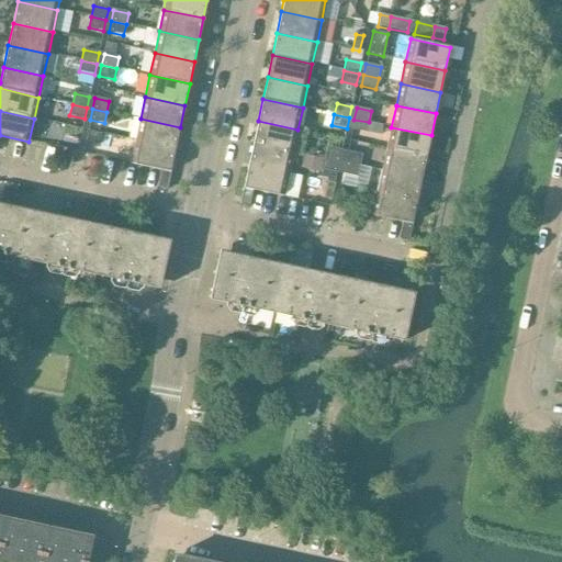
[(180,127),(141,119),(135,141),(176,149),(180,127)]
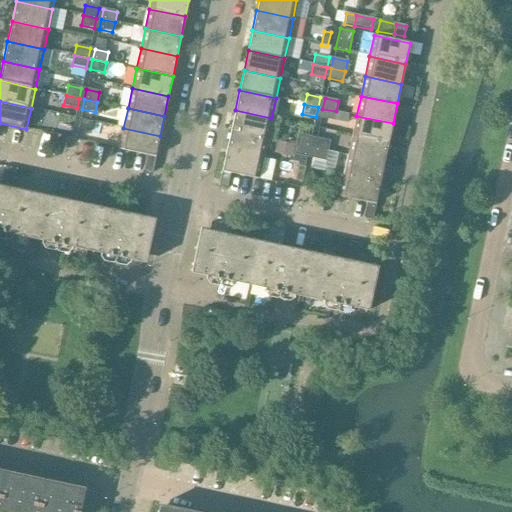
[(336,111),(322,109),(320,118),(334,121),(336,111)]
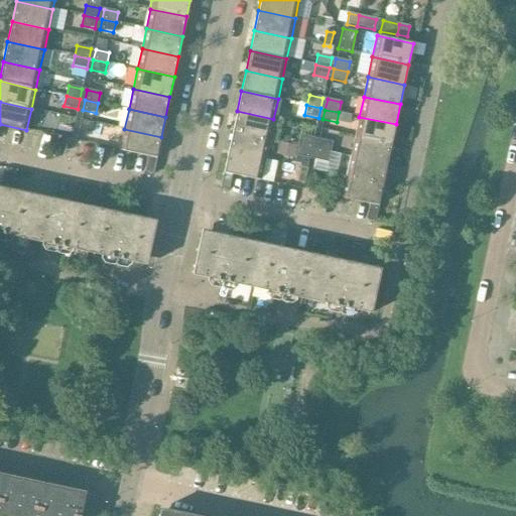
[(273,119),(237,111),(232,131),(269,139),(273,119)]
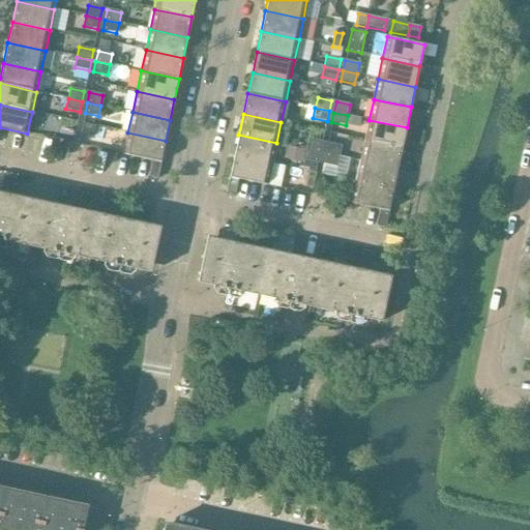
[(78,122),(66,120),(63,135),(75,137),(78,122)]
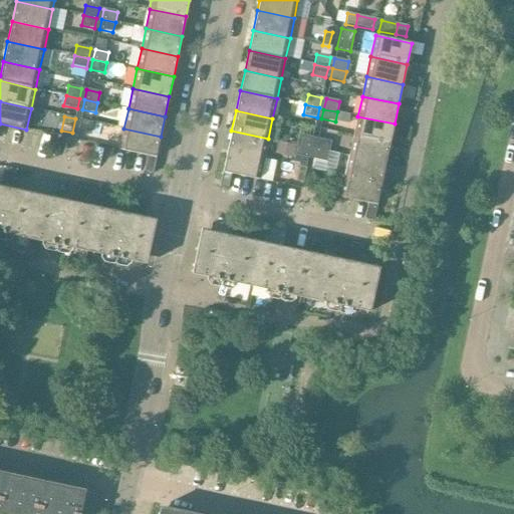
[(395,123),(357,116),(353,137),(390,144),(395,123)]
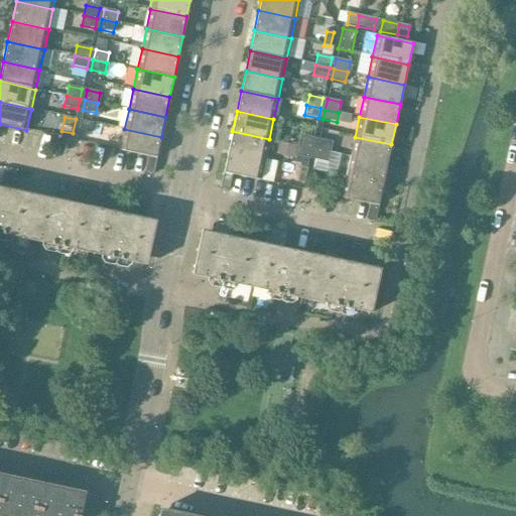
[(88,136),(91,123),(82,122),(79,134),(88,136)]
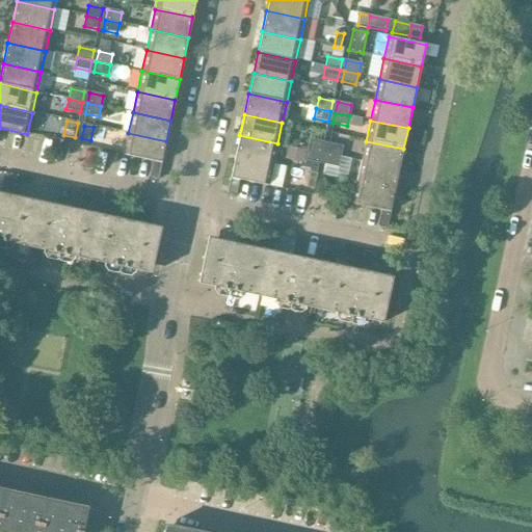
[(166,141),(128,133),(124,155),(153,161),(149,178),(158,180),(166,141)]
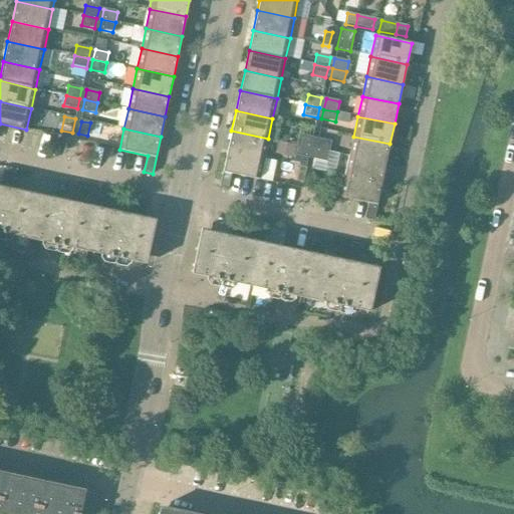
[(268,139),(231,131),(227,151),(264,159),(268,139)]
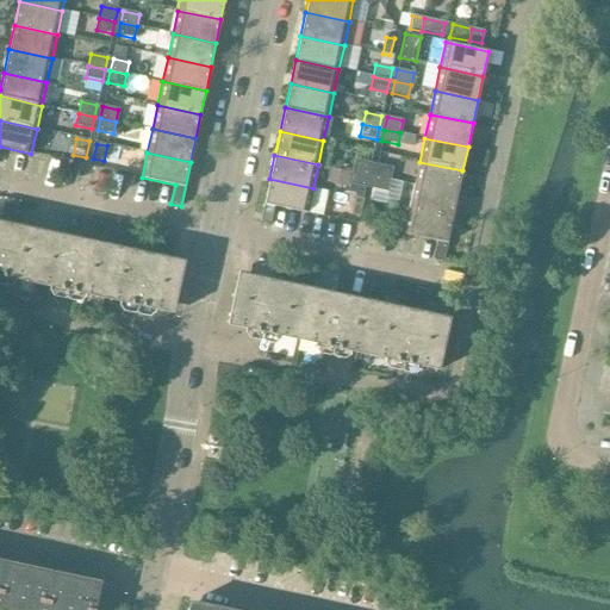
[(355,160),(353,173),(368,175),(371,163),(355,160)]
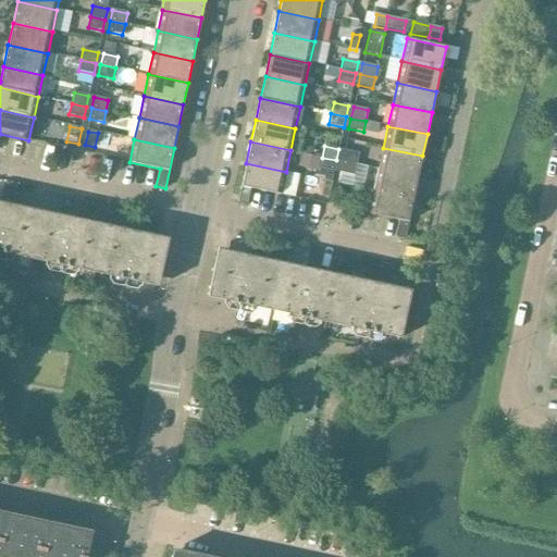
[(422,156),(383,148),(379,170),(418,177),(422,156)]
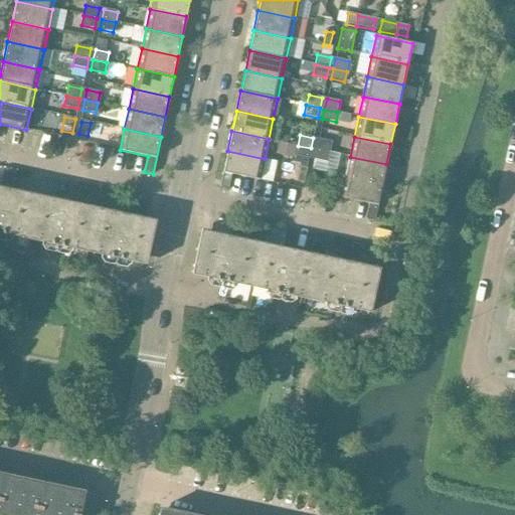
[(318,139),(316,149),(329,152),(332,142),(318,139)]
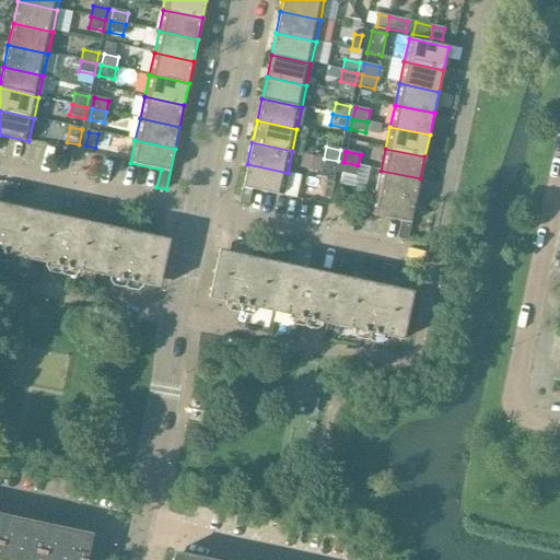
[(338,161),(324,159),(322,170),(336,173),(338,161)]
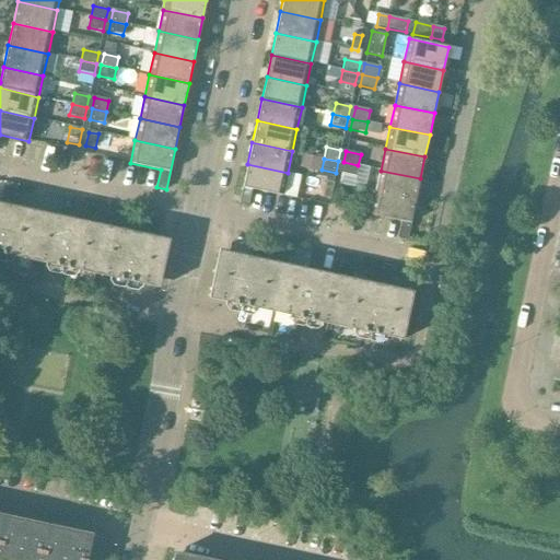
[(358,165),(343,162),(341,174),(356,176),(358,165)]
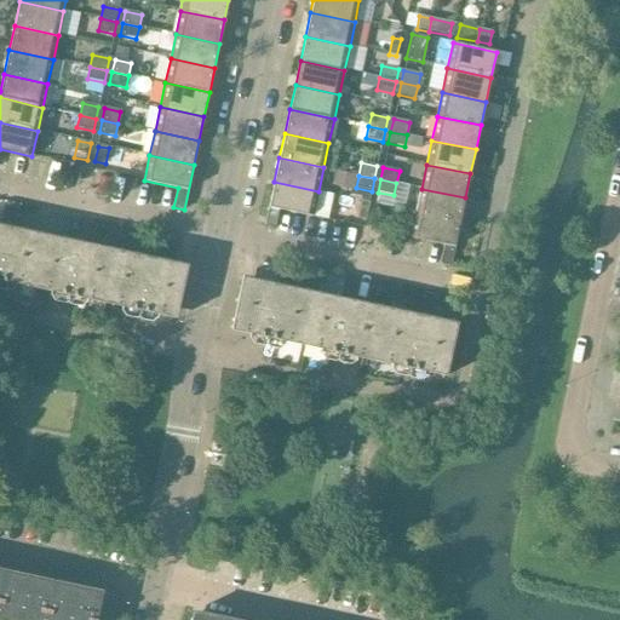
[(319,191),(274,182),(264,227),(275,229),(279,210),(313,217),(319,191)]
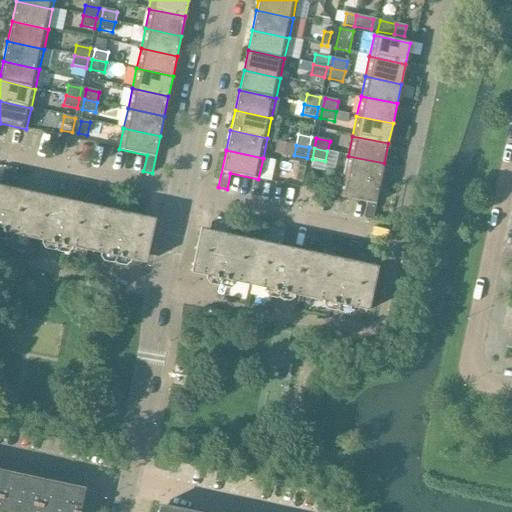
[(384,163),(348,156),(343,176),(380,183),(384,163)]
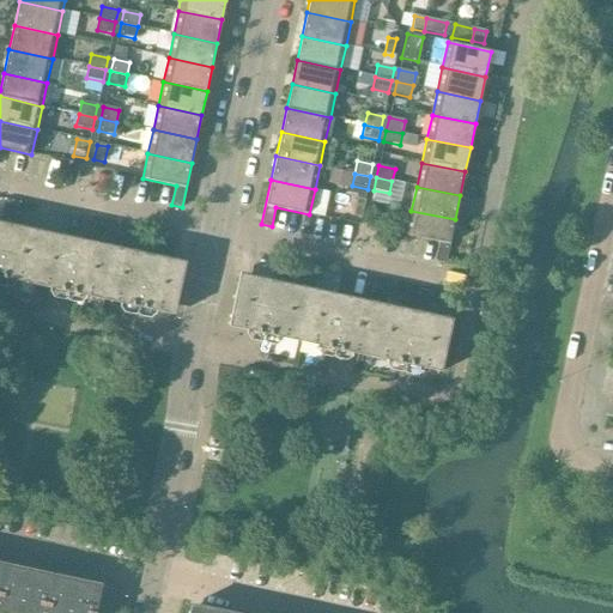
[(455,219),(411,211),(406,236),(438,242),(435,261),(445,263),(455,219)]
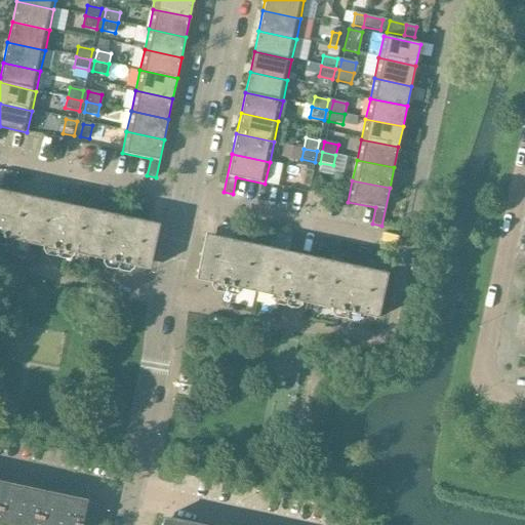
[(5,239),(29,244),(38,198),(0,190),(0,243),(4,244),(5,239)]
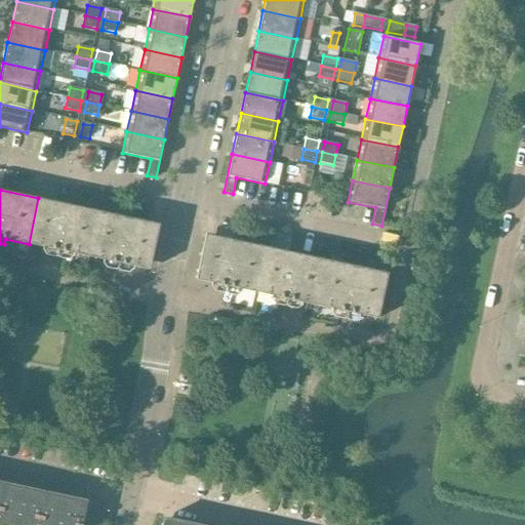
[(98,211),(38,198),(29,244),(51,249),(50,254),(65,257),(66,252),(88,256),(98,211)]
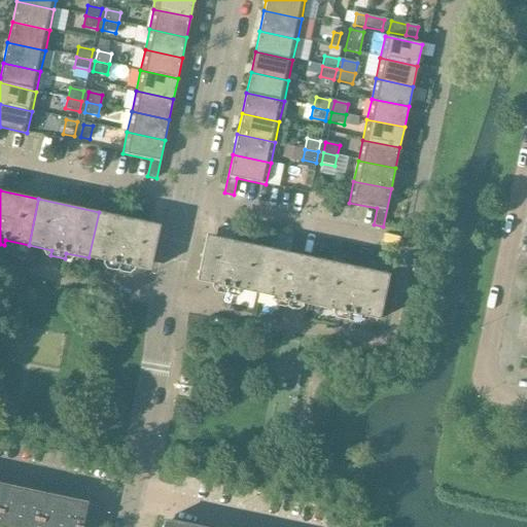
[(160,225),(99,212),(89,257),(112,262),(110,268),(125,271),(126,266),(150,271),(156,240),(159,232),(160,225)]
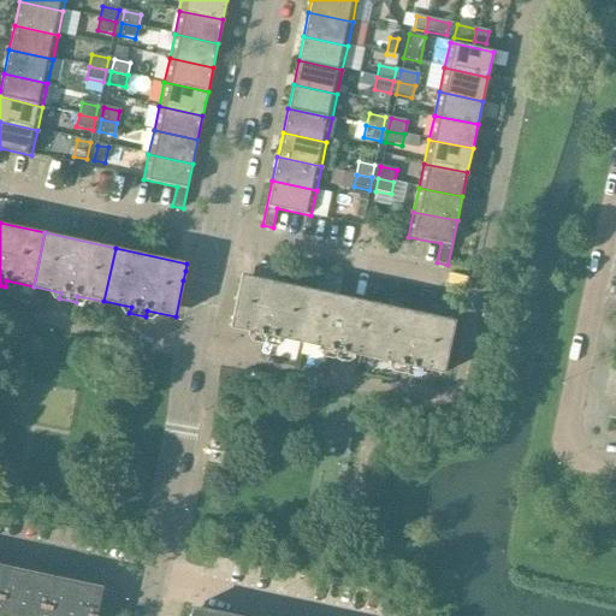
[(313,290),(255,278),(241,274),(230,329),(258,335),(256,341),(273,344),(274,338),(301,344),(313,290)]
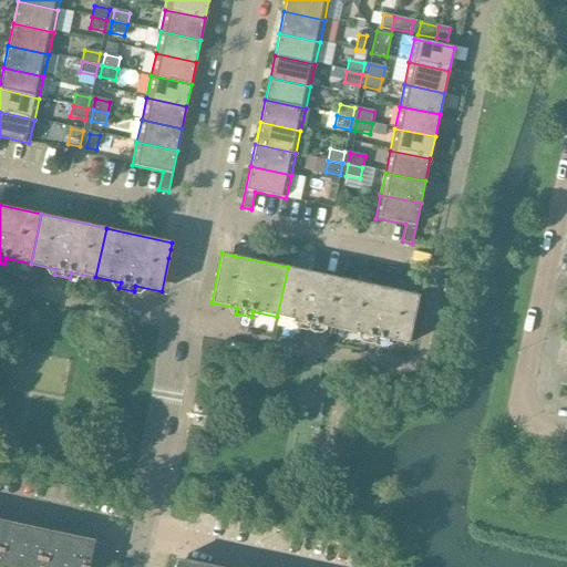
[(353,281),(288,267),(277,317),(302,321),(301,327),(316,330),(317,325),(342,330),(353,281)]
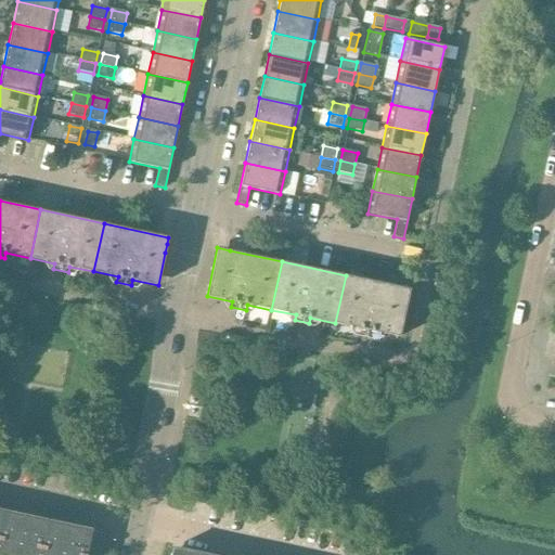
[(410,288),(346,275),(335,323),(359,328),(358,334),(373,337),(374,332),(400,337),(410,288)]
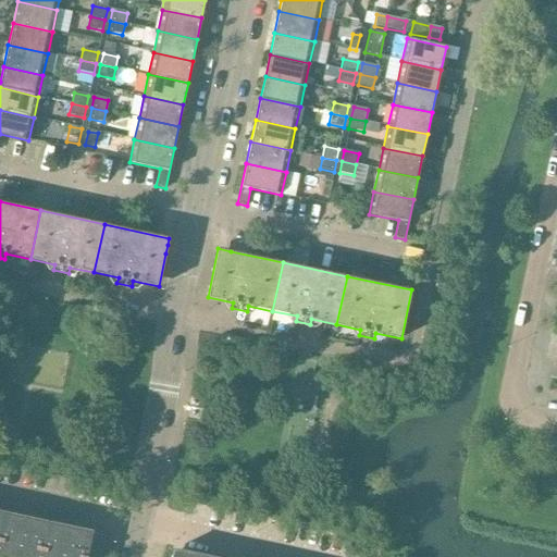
[(40,556),(48,523),(3,514),(0,531),(0,556),(40,556)]
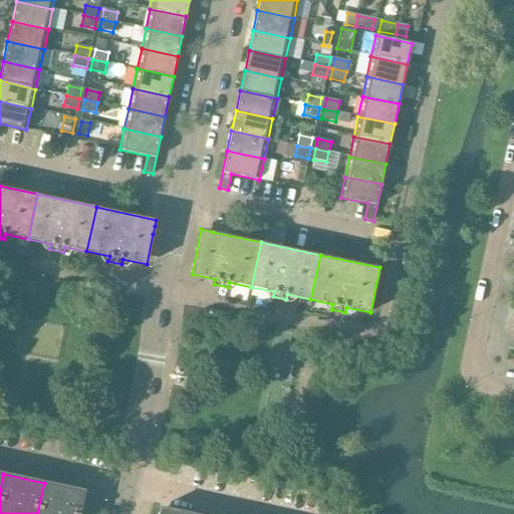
[(80,513),(85,492),(44,483),(37,513),(80,513)]
